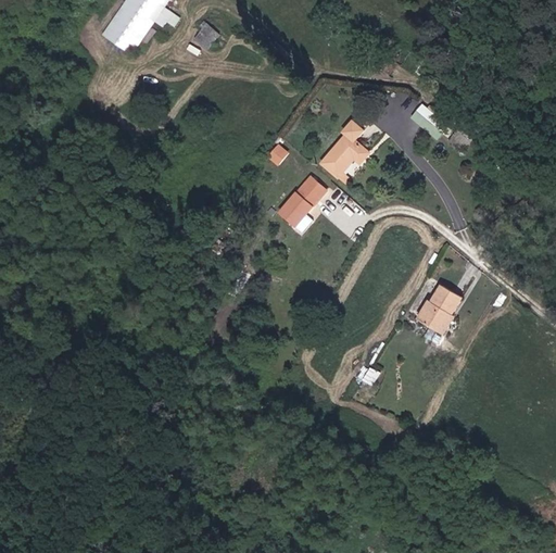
[(154,22),(164,29),(172,17),(174,15),(164,8),(168,0),(127,0),(104,36),(131,55),(154,22)]
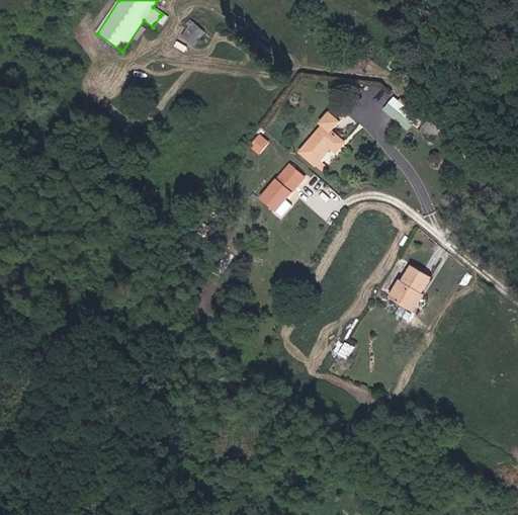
[(153,27),(160,31),(166,22),(160,16),(153,27)]
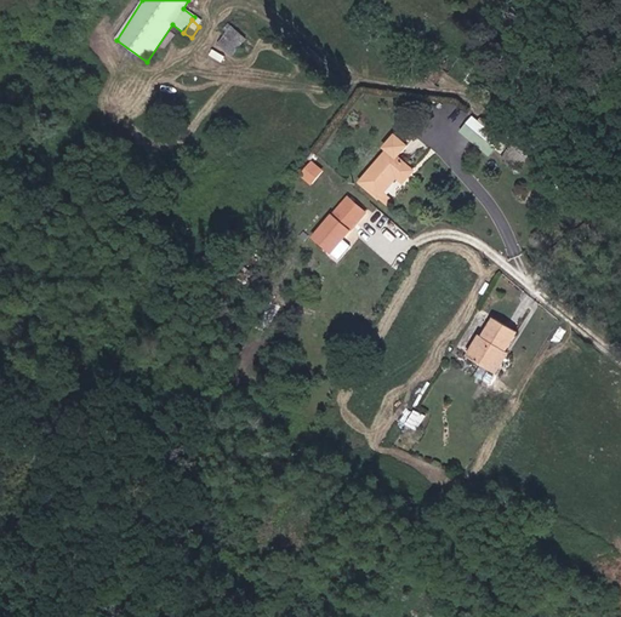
[(234,20),(218,38),(234,51),(249,33),(234,20)]
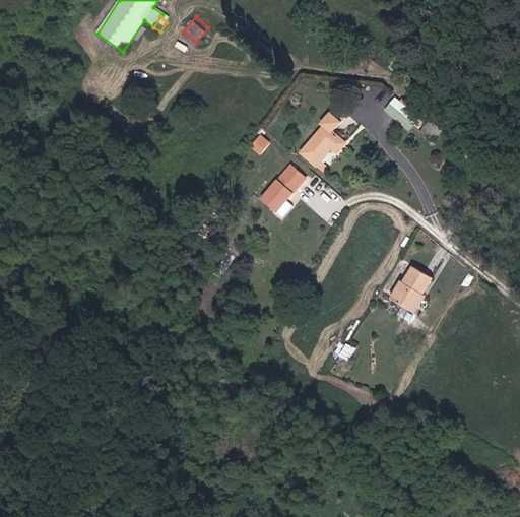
[(407,91),(395,105),(418,124),(430,111),(407,91)]
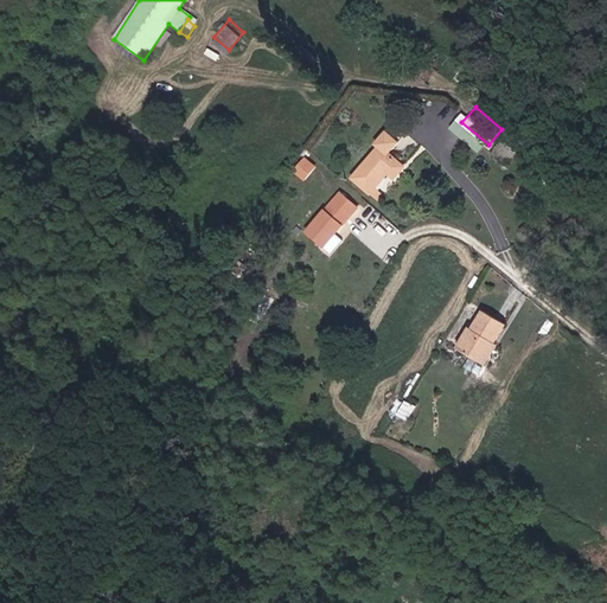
[(379,146),(364,164),(378,175),(382,171),(391,156),(379,146)]
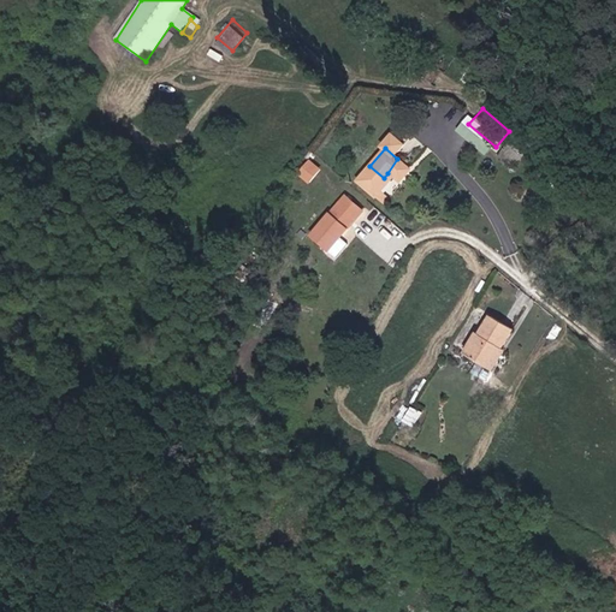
[(300,168),(312,179),(324,164),(312,154),(300,168)]
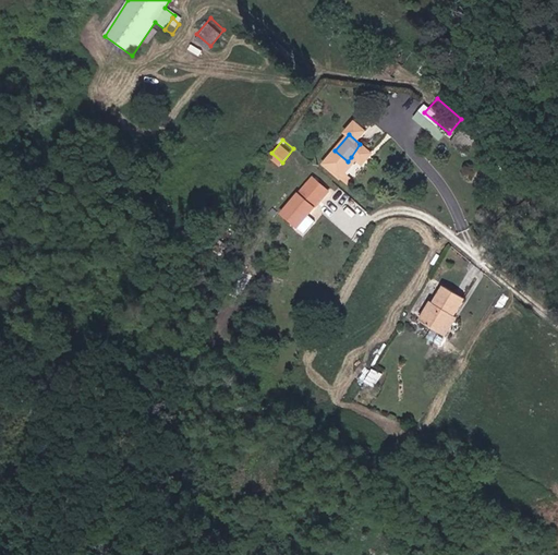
[(368,152),(360,144),(351,157),(360,164),(368,152)]
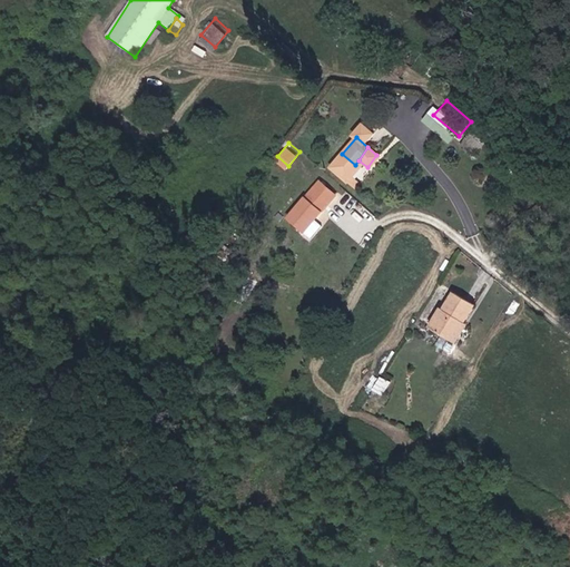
[(355,165),(342,154),(331,167),(345,179),(355,165)]
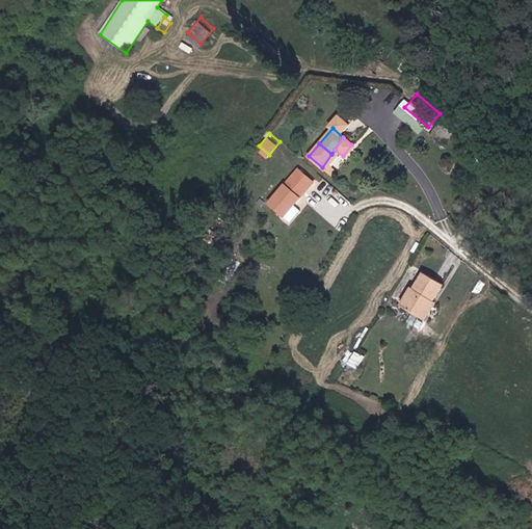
[(294,168),(280,185),(297,197),(311,183),(294,168)]
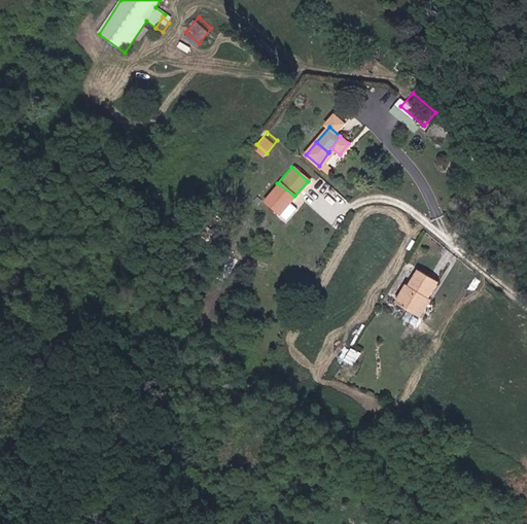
[(264,200),(278,214),(294,196),(277,183),(264,200)]
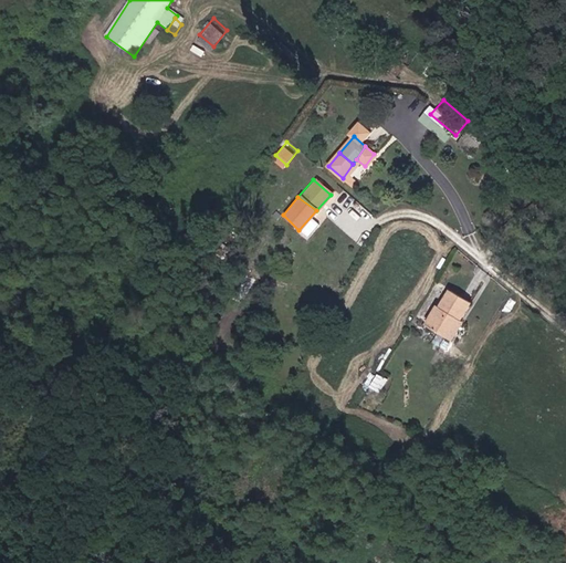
[(435,304),(423,324),(443,336),(453,318),(457,320),(459,315),(468,301),(449,290),(439,306),(435,304)]
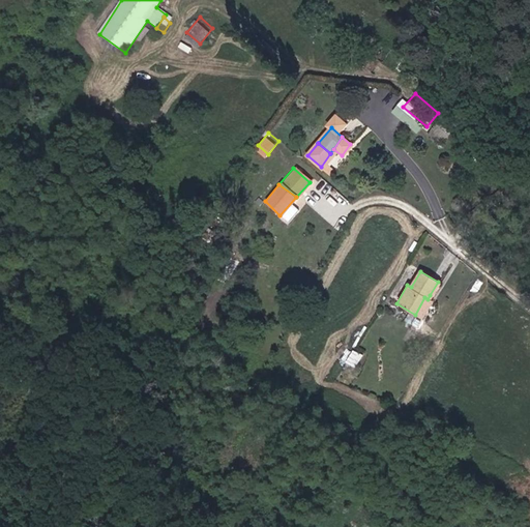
[(415,315),(420,318),(433,298),(430,295),(428,299),(424,297),(415,315)]
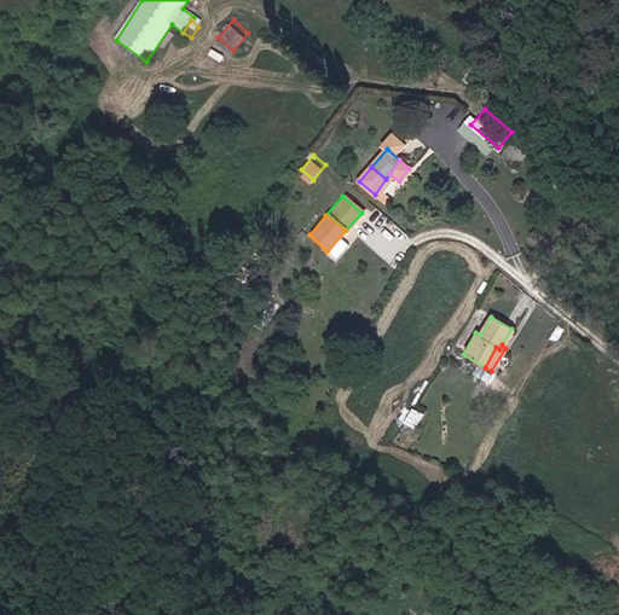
[(410,418),(421,422),(426,408),(415,405),(410,418)]
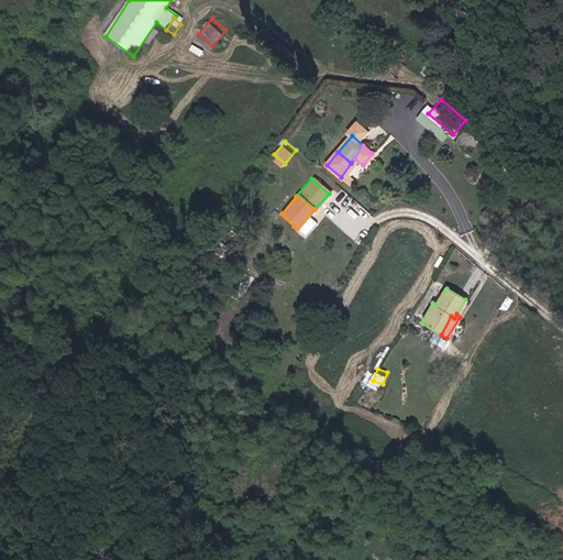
All buildings are outlined.
